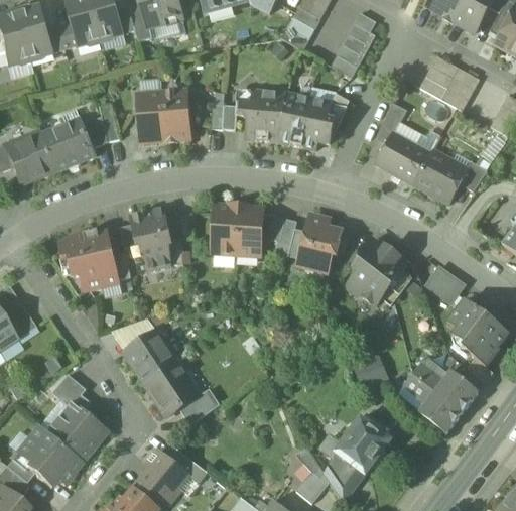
[(77,45),(100,38),(89,0),(65,0),(71,22),(77,45)]
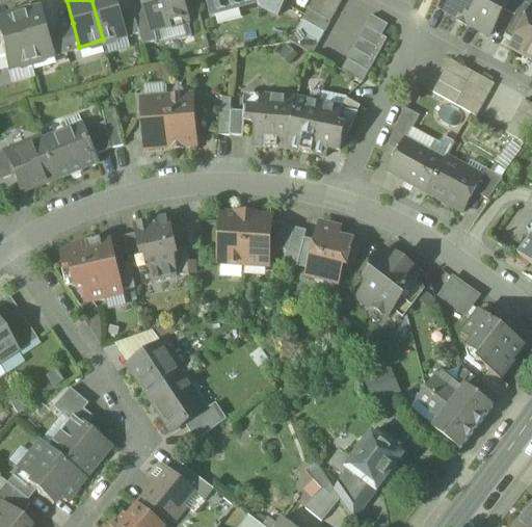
[(91,0),(103,40),(128,33),(121,9),(117,0),(91,0)]
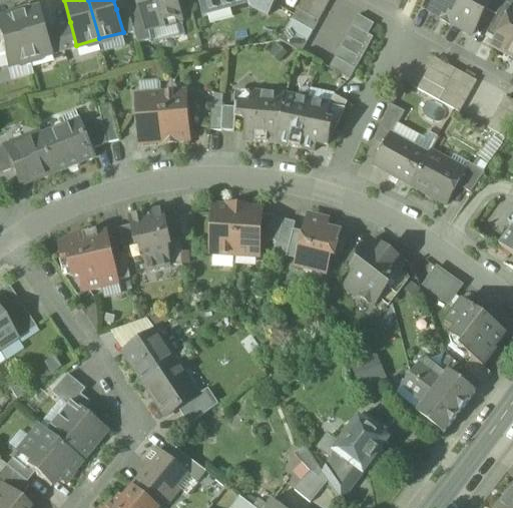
[(138,0),(139,3),(146,26),(148,25),(180,16),(180,14),(183,10),(180,0),(138,0)]
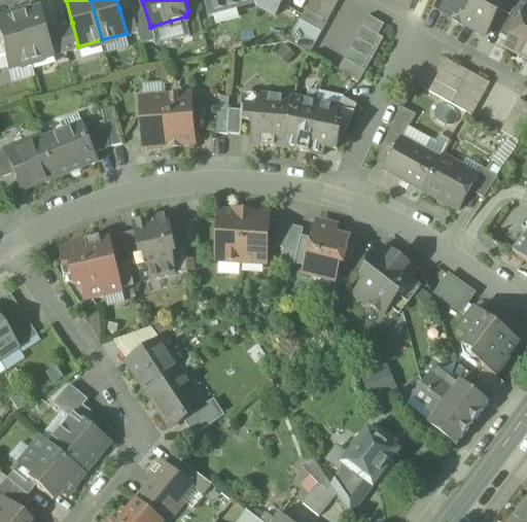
[(207,0),(233,0),(234,3),(245,0),(255,0),(256,3),(275,13),(282,0),(207,0)]
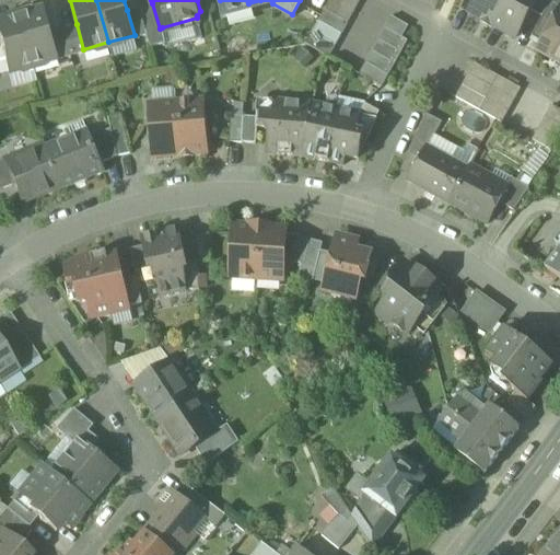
[(223,10),(248,3),(247,0),(220,0),(223,10)]
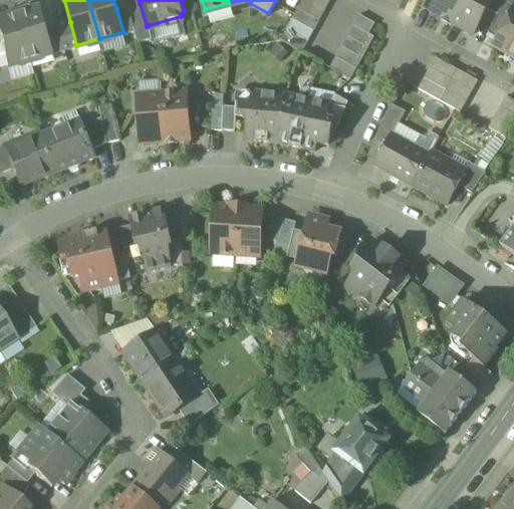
[(319,18),(324,7),(311,0),(301,0),(298,6),(319,18)]
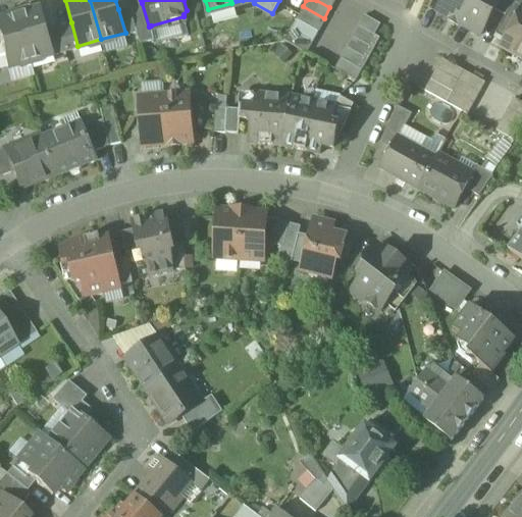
[(442,0),(437,9),(459,20),(470,0),(442,0)]
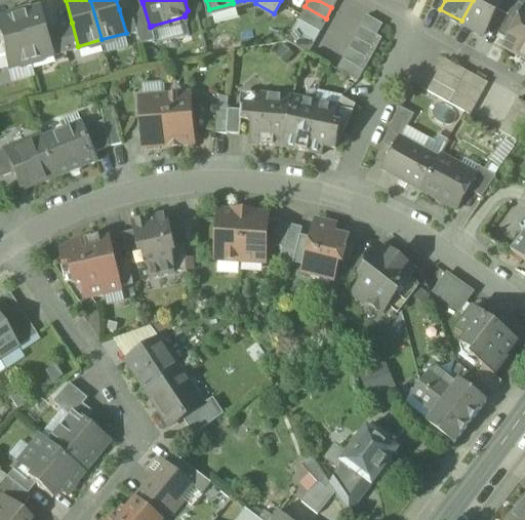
[(473,0),(461,21),(483,33),(497,7),(500,0),(473,0)]
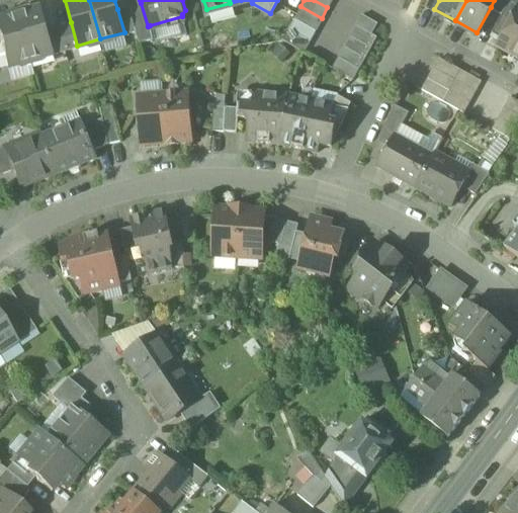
[(494,0),(491,7),(502,13),(508,0),(494,0)]
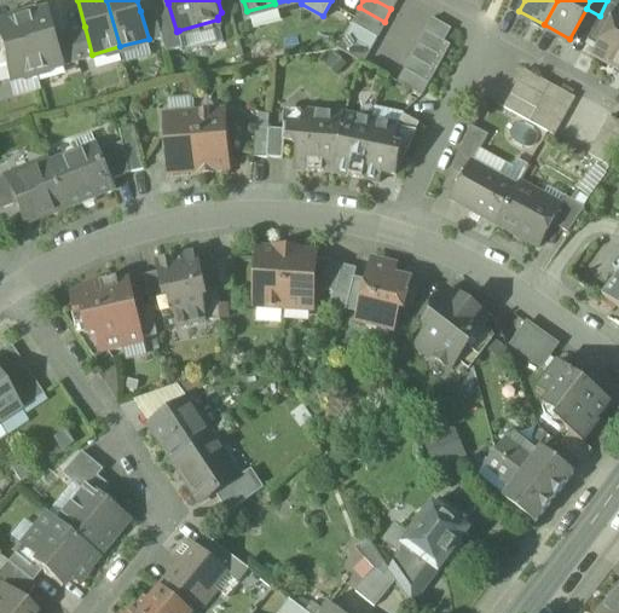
[(618,9),(618,4),(611,0),(607,0),(600,16),(588,36),(600,44),(618,9)]
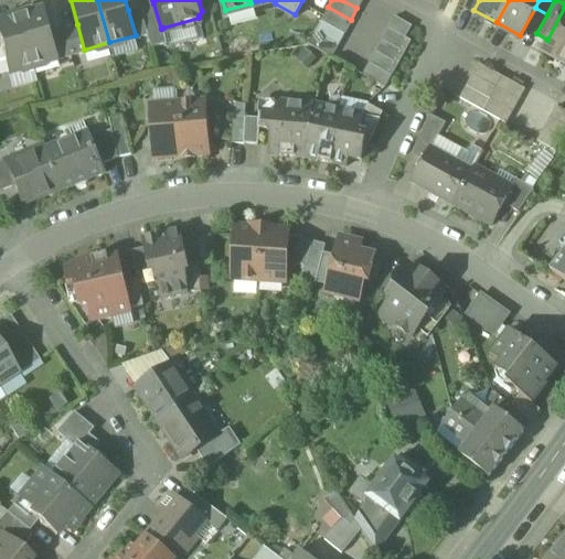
[(153,3),(141,7),(148,32),(151,44),(167,41),(163,28),(161,29),(153,3)]
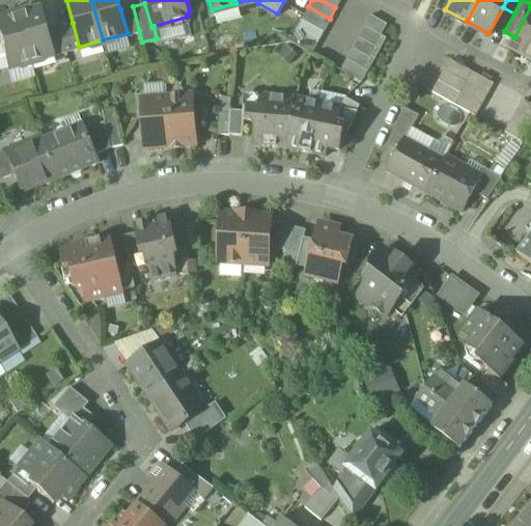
[(42,5),(18,11),(31,59),(55,53),(49,29),(42,5)]
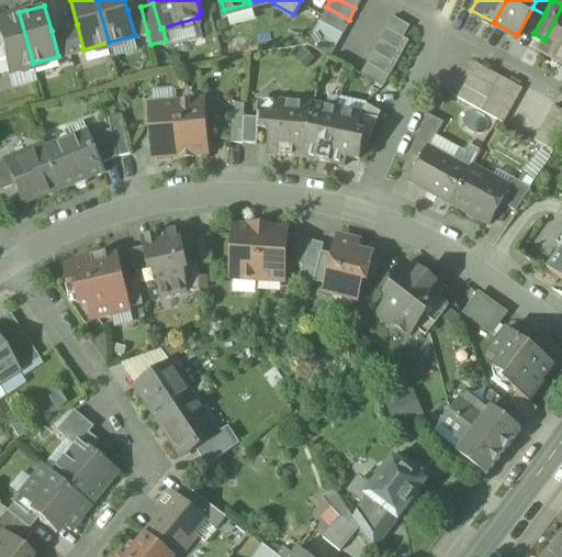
[(135,35),(147,32),(141,7),(127,10),(135,35)]
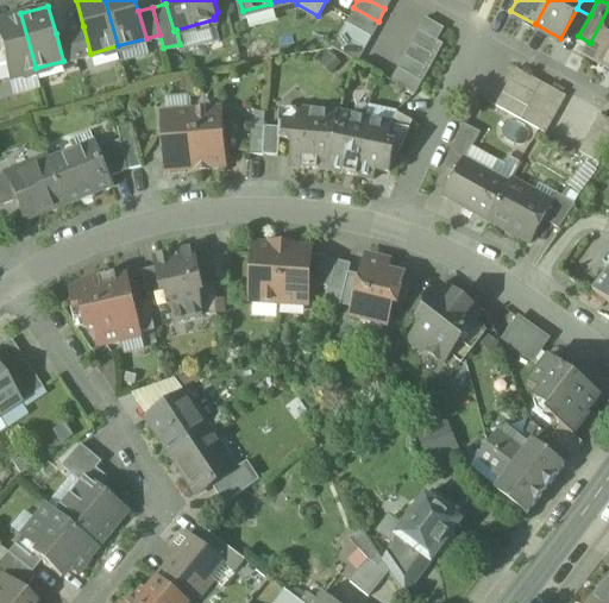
[(353,7),(346,20),(371,33),(378,22),(353,7)]
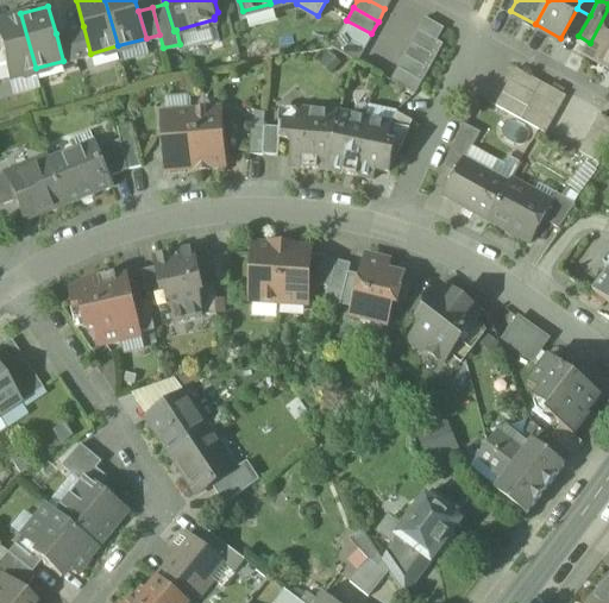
[(608,8),(590,43),(586,51),(604,62),(606,60),(608,62),(608,8)]
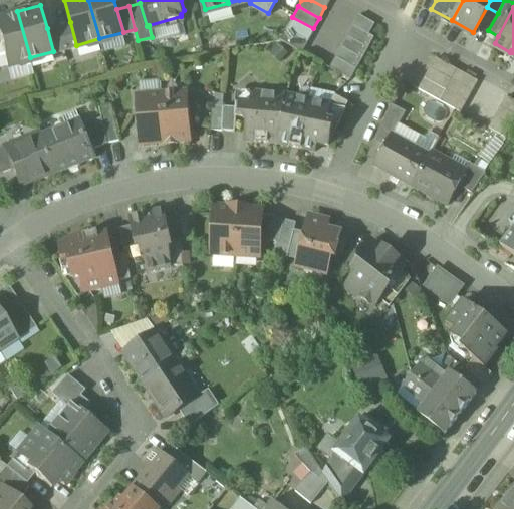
[(0,15),(0,38),(1,41),(7,63),(7,64),(30,57),(17,11),(0,15)]
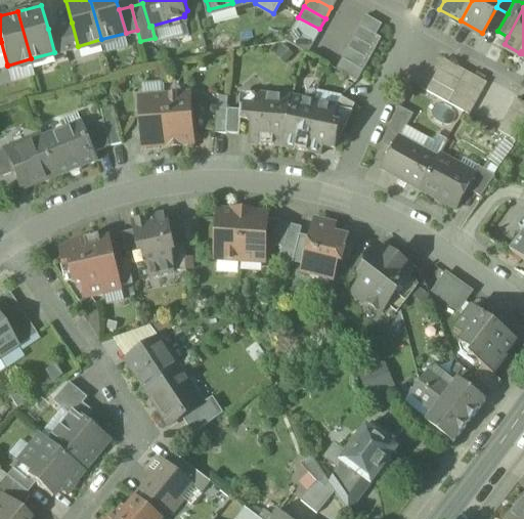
[(359,24),(376,33),(382,22),(365,12),(359,24)]
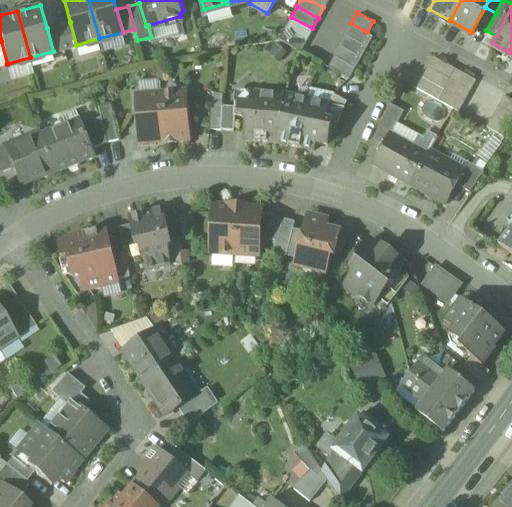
[(180,16),(148,25),(151,37),(152,41),(185,32),(180,16)]
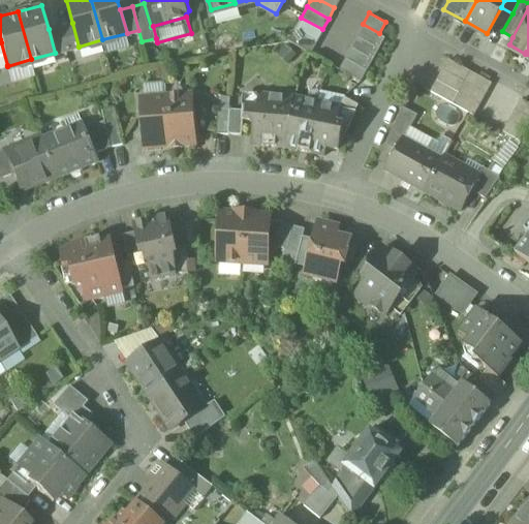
[(301,18),(294,28),(316,40),(322,29),(301,18)]
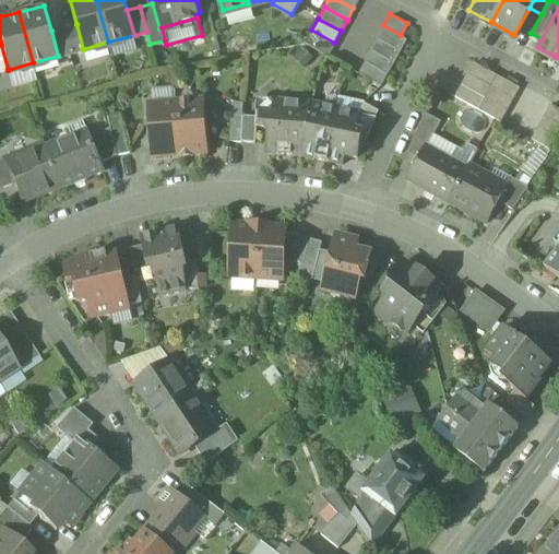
[(76,24),(63,27),(71,52),(83,49),(76,24)]
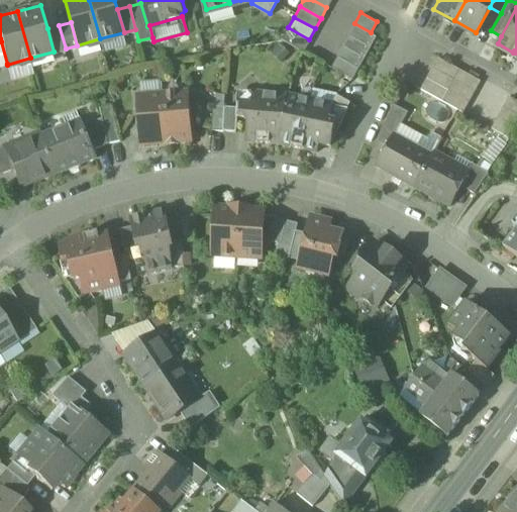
[(354,23),(349,33),(371,45),(376,35),(371,32),(354,23)]
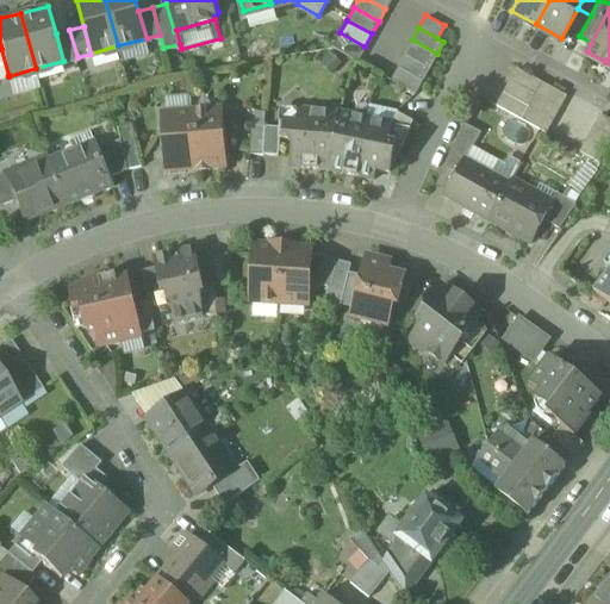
[(63,61),(78,57),(69,30),(56,33),(63,61)]
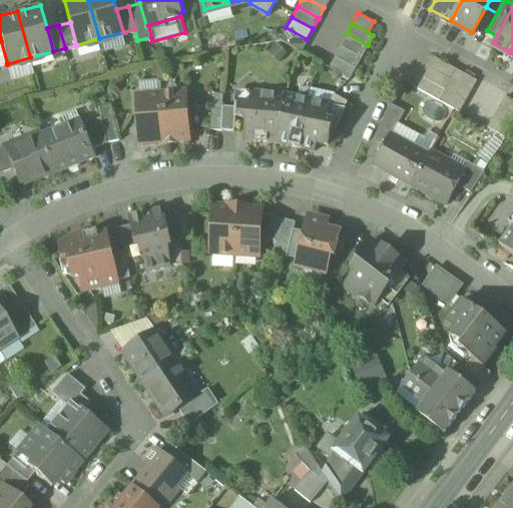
[(301,50),(307,39),(286,27),(280,38),(301,50)]
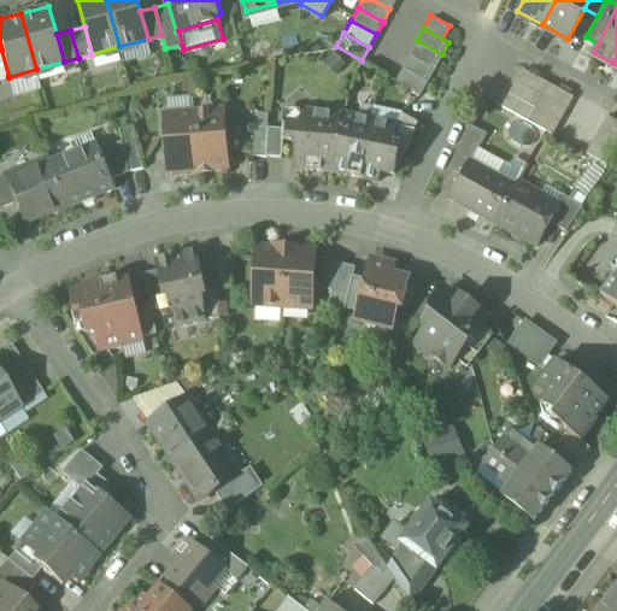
[(148,39),(119,46),(124,60),(152,53),(148,39)]
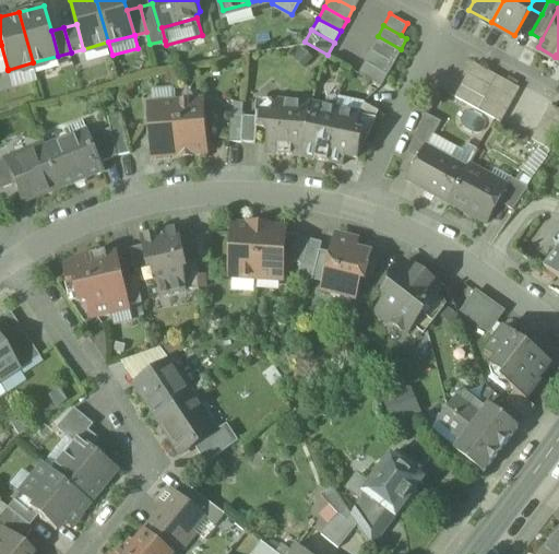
[(394,61),(401,49),(378,36),(371,48),(394,61)]
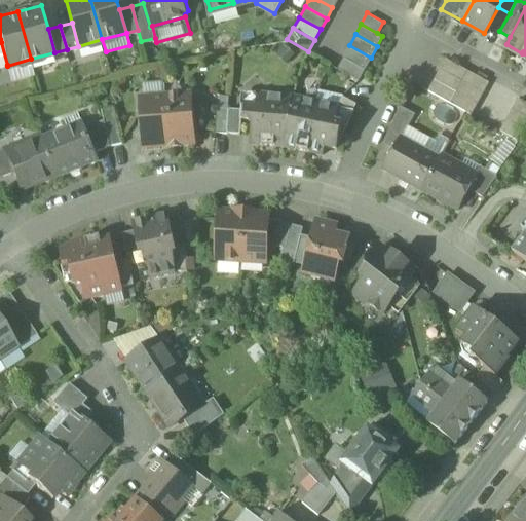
[(296,53),(285,42),(274,52),(286,64),(296,53)]
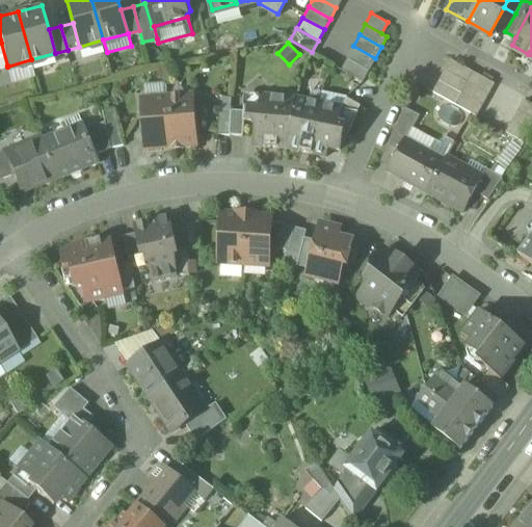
[(369,69),(375,58),(353,46),(347,56),(369,69)]
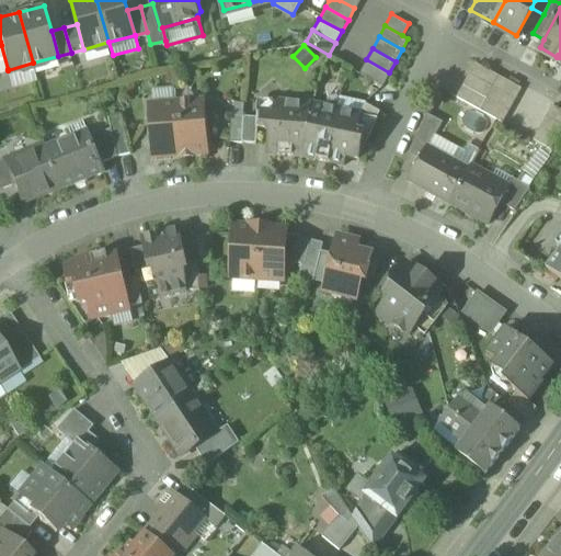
[(382,83),(389,72),(366,59),(359,71),(382,83)]
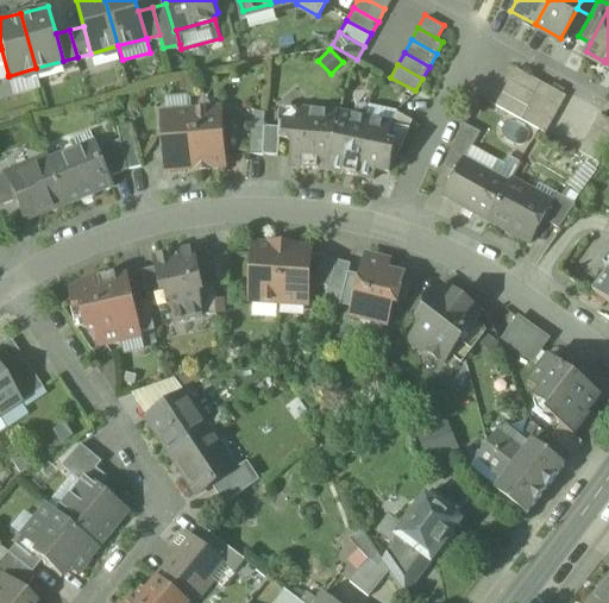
[(509,77),(534,90),(540,79),(516,66),(509,77)]
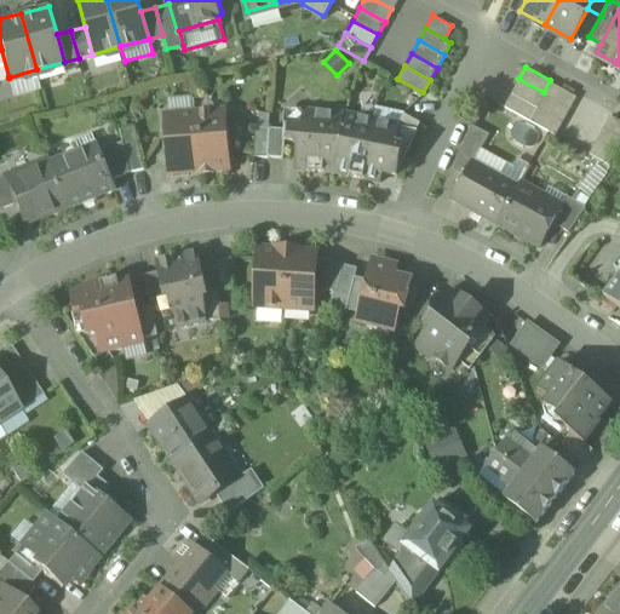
[(36,69),(9,78),(12,93),(41,86),(36,69)]
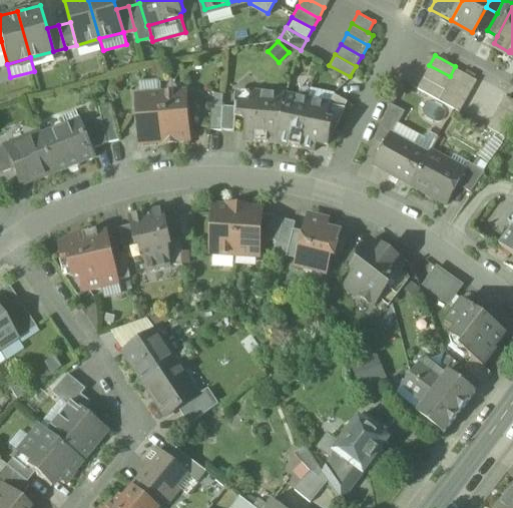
[(423,75),(444,87),(450,76),(429,65),(423,75)]
